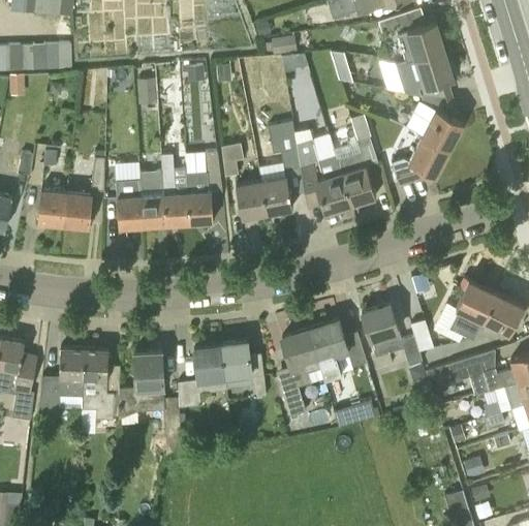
[(11,0),(11,11),(23,12),(24,0),(11,0)]
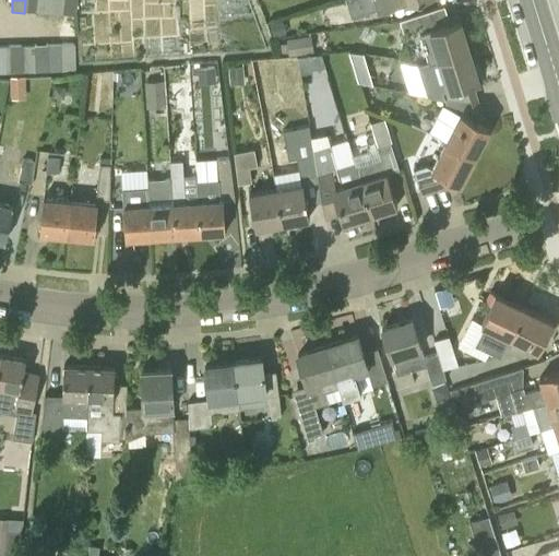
[(25,0),(24,13),(37,14),(38,0),(25,0)]
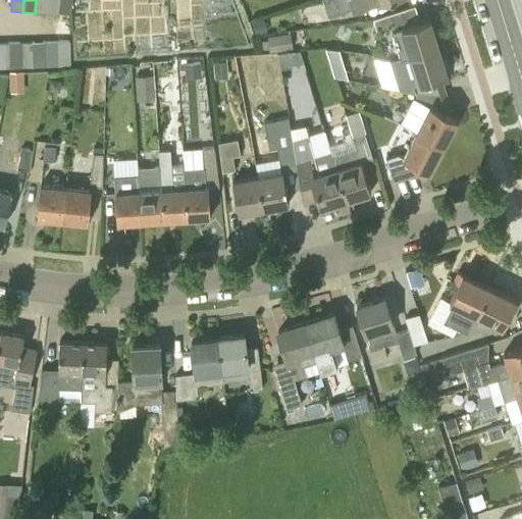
[(36,0),(35,13),(47,14),(48,0),(36,0)]
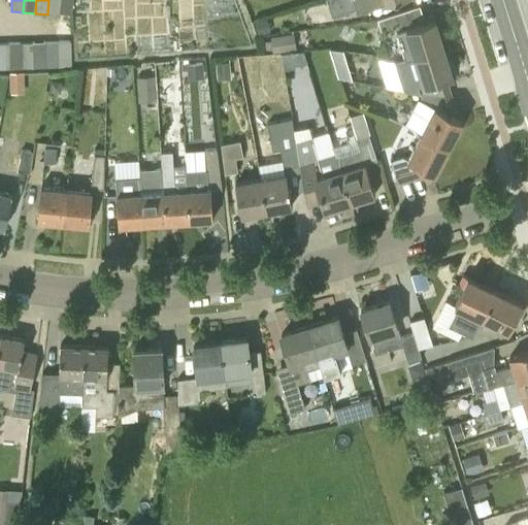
[(48,0),(47,14),(60,15),(60,0),(48,0)]
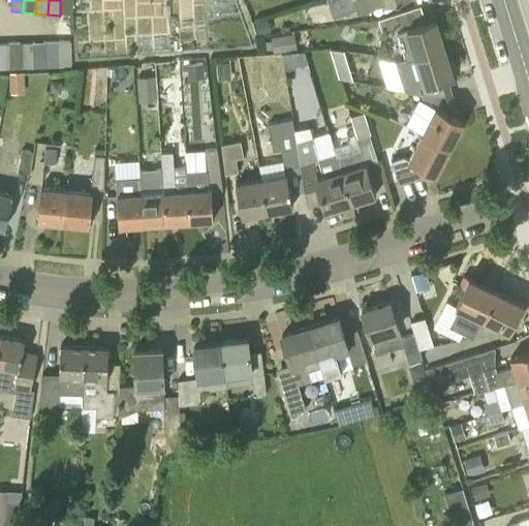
[(60,0),(60,16),(71,17),(72,0),(60,0)]
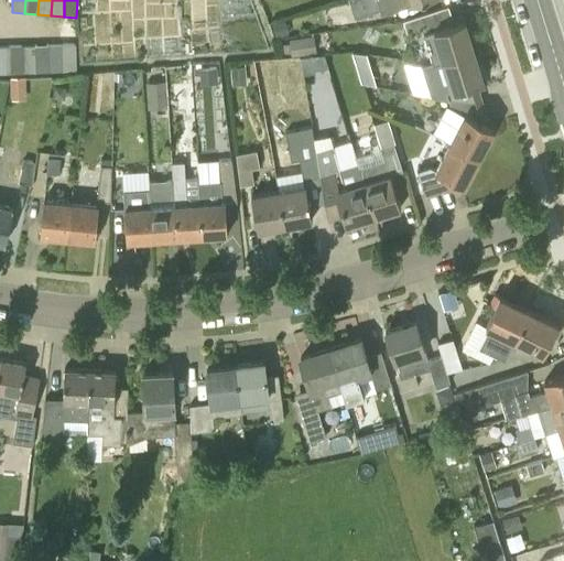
[(408,4),(409,8),(431,0),(349,0),(355,21),(408,4)]
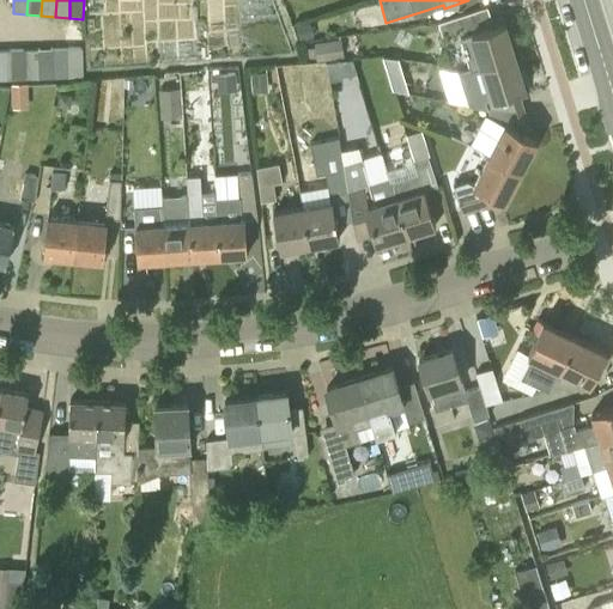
[(480,68),(499,62),(514,58),(502,19),(492,23),(487,8),(438,25),(444,44),(461,38),(472,72),(480,69),(480,68)]
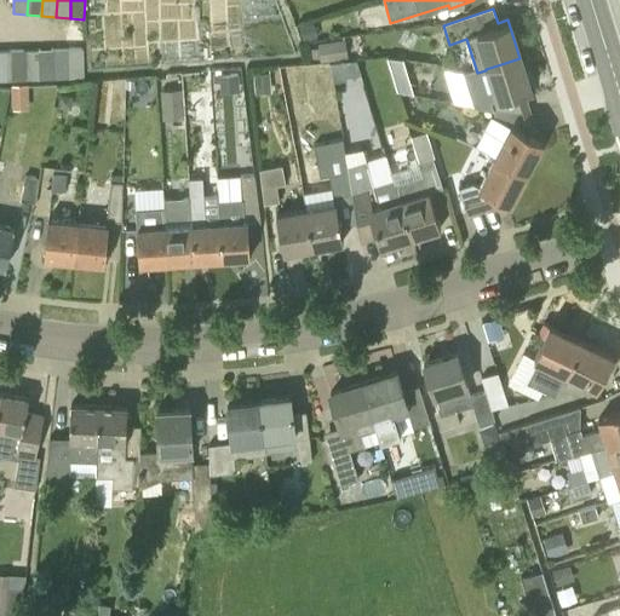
[(304,44),(317,40),(313,24),(299,28),(304,44)]
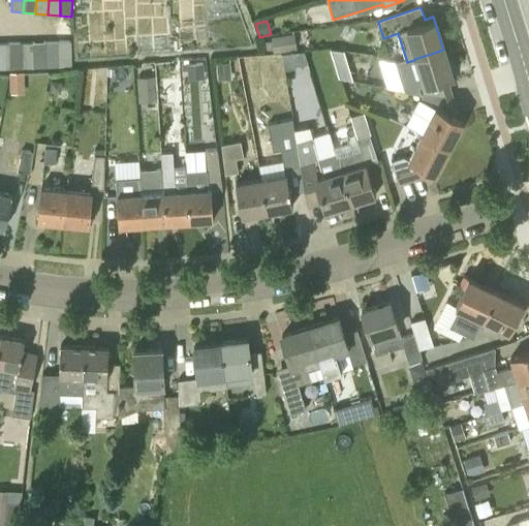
[(297,51),(293,35),(271,39),(272,42),(265,43),(267,52),(273,51),(274,55),(297,51)]
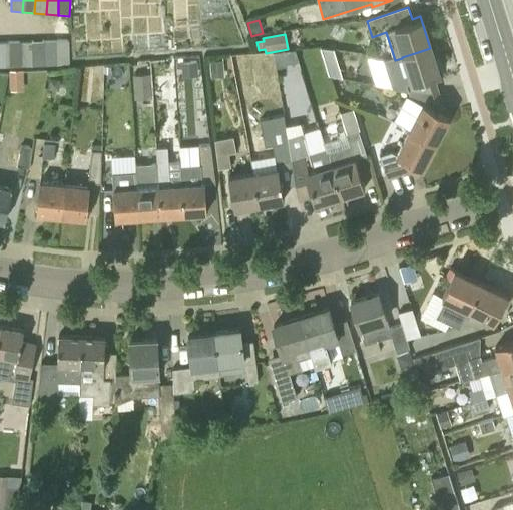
[(43,68),(56,68),(55,42),(43,43),(43,68)]
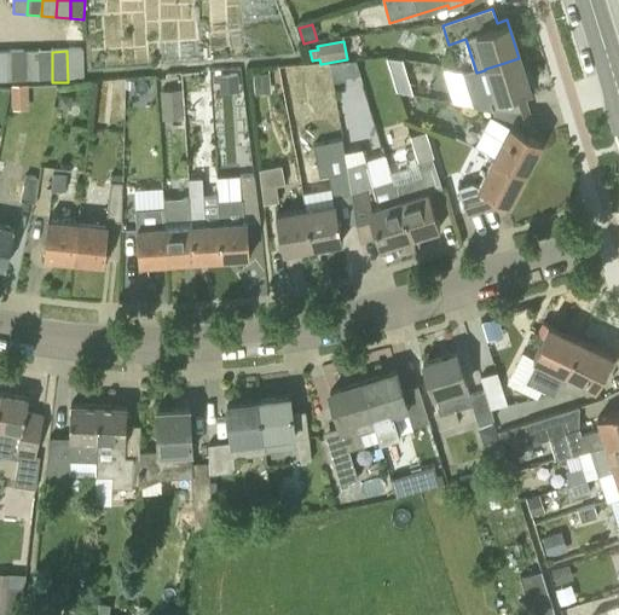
[(67,51),(68,82),(84,81),(82,51),(67,51)]
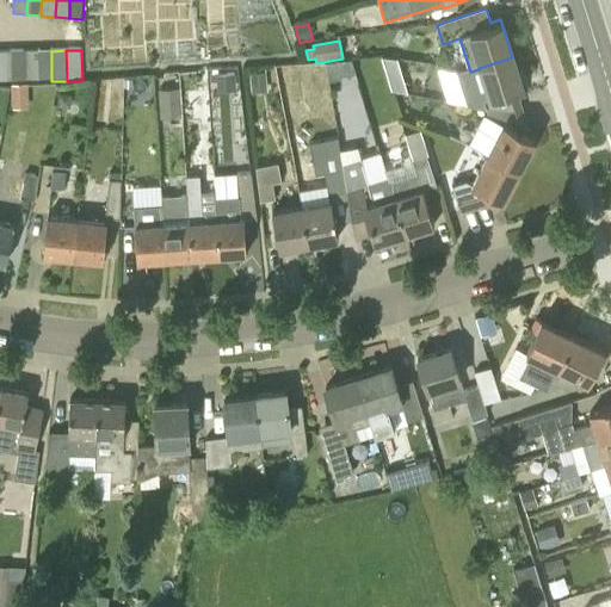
[(6,82),(20,82),(20,51),(5,53),(6,82)]
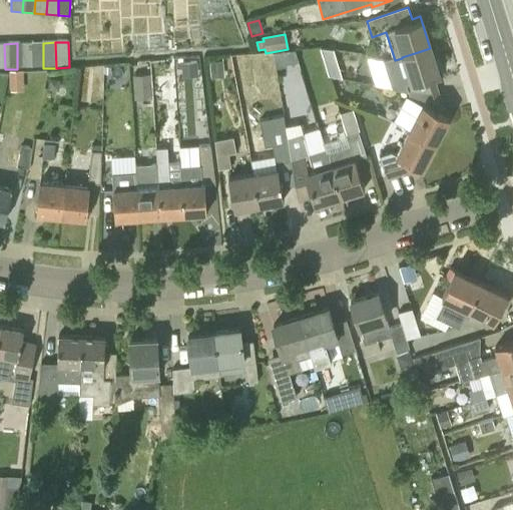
[(17,69),(30,68),(30,43),(17,43),(17,69)]
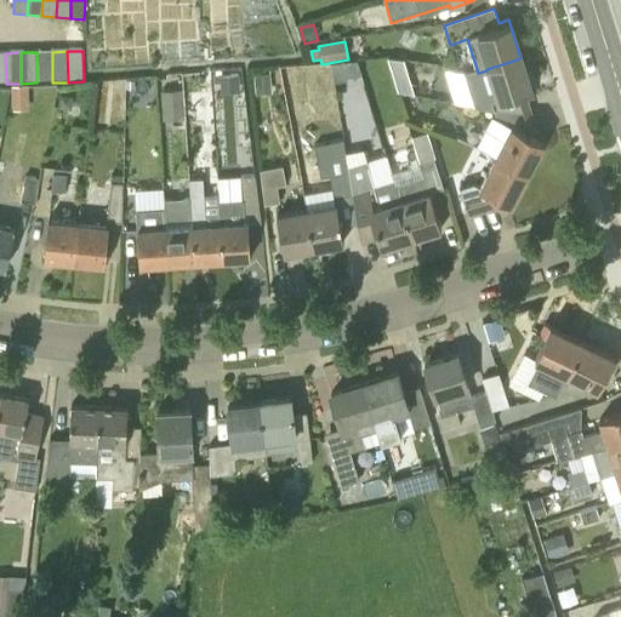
[(36,83),(52,83),(52,52),(36,52),(36,83)]
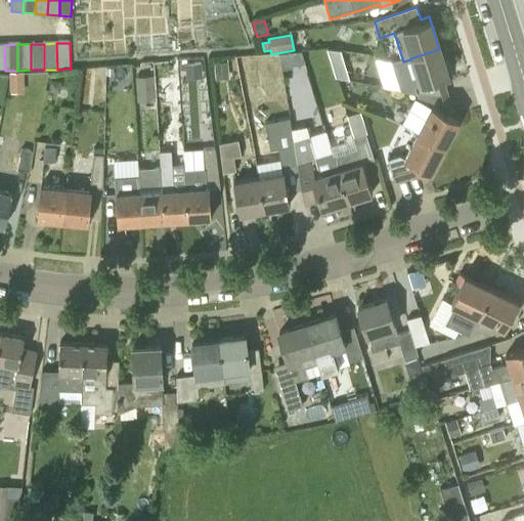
[(439,49),(427,53),(410,58),(410,59),(419,86),(415,87),(418,95),(424,96),(444,97),(447,96),(443,85),(449,83),(439,49)]
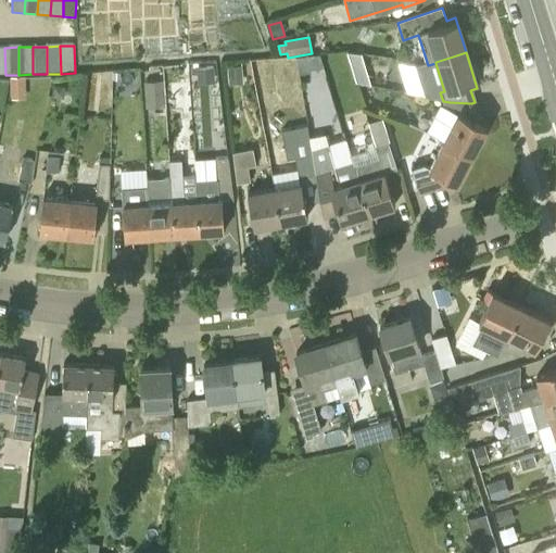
[(356,82),(370,76),(366,62),(352,66),(356,82)]
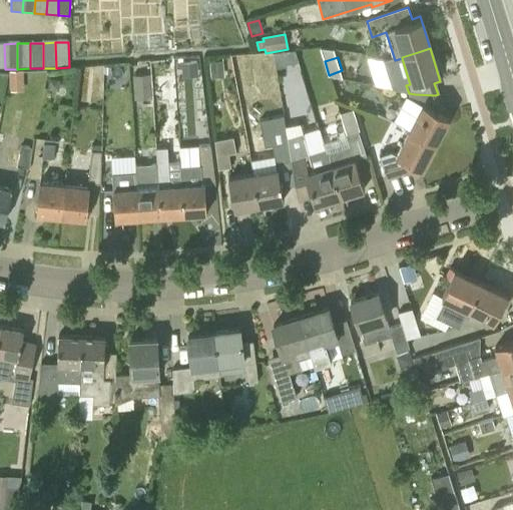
[(210,63),(211,79),(223,78),(222,63),(210,63)]
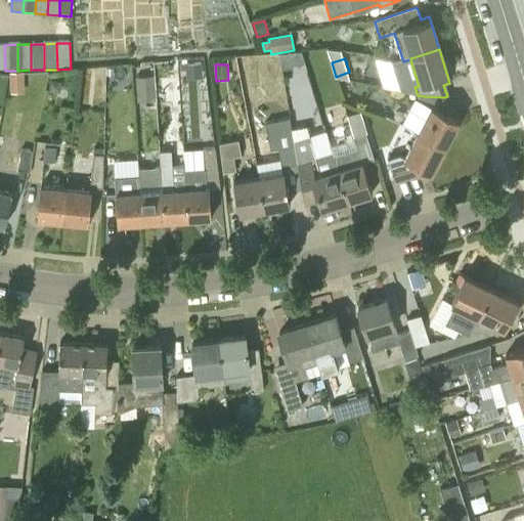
[(202,80),(201,66),(180,67),(180,73),(186,73),(186,81),(202,80)]
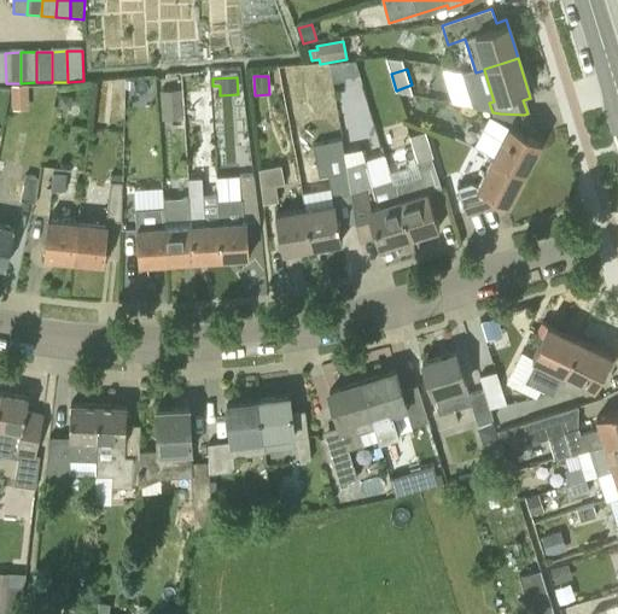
[(29,111),(28,87),(11,88),(12,111),(29,111)]
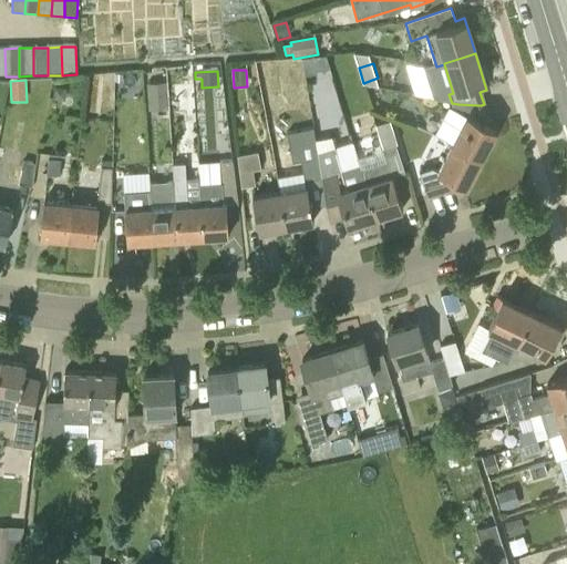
[(147,85),(148,112),(168,111),(167,84),(147,85)]
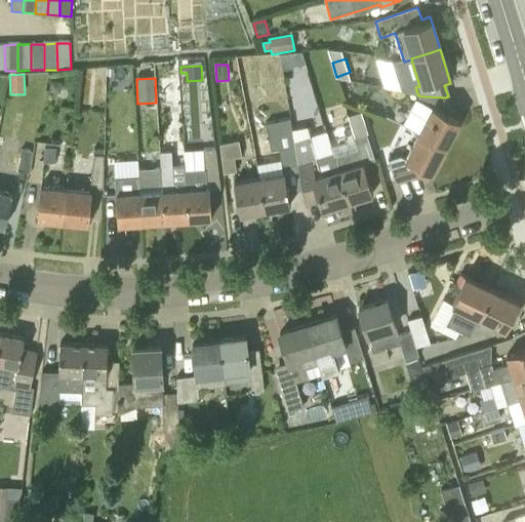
[(63,83),(50,81),(48,94),(61,95),(63,83)]
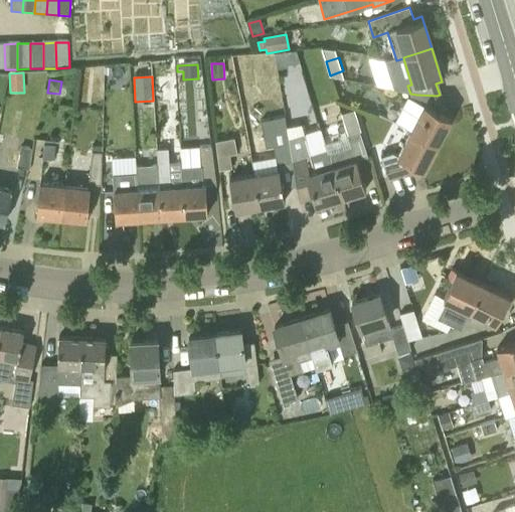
[(410,132),(437,146),(453,115),(444,111),(440,95),(437,96),(416,95),(410,94),(411,99),(423,105),(410,132)]
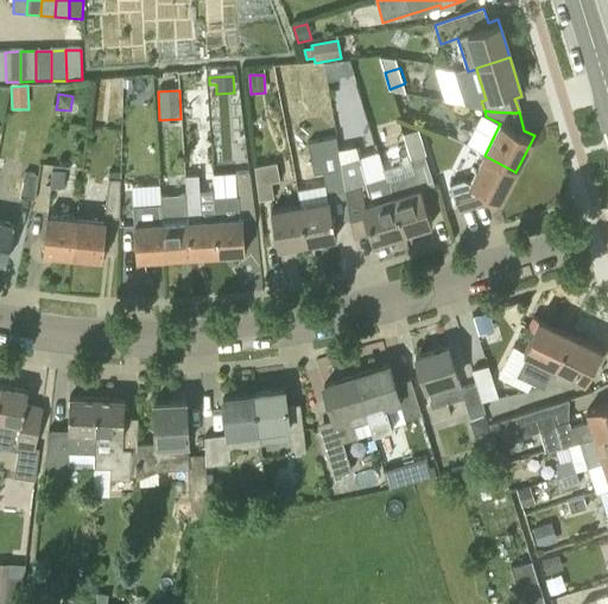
[(403,135),(406,146),(422,141),(418,131),(403,135)]
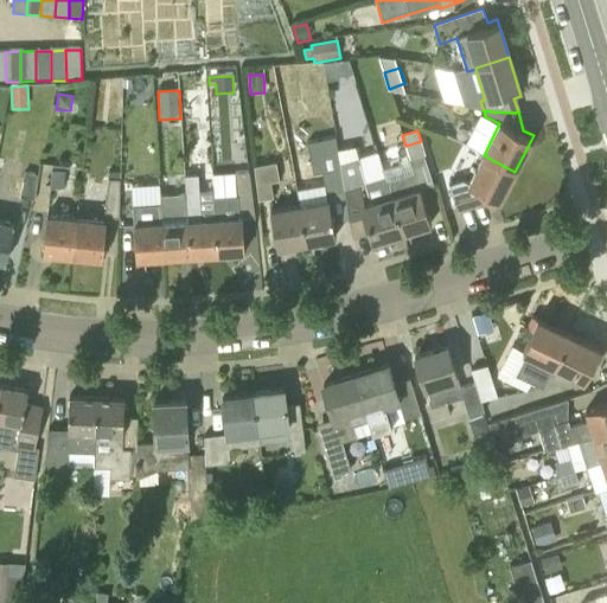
[(344,192),(338,153),(306,159),(310,177),(323,174),(326,194),(344,192)]
